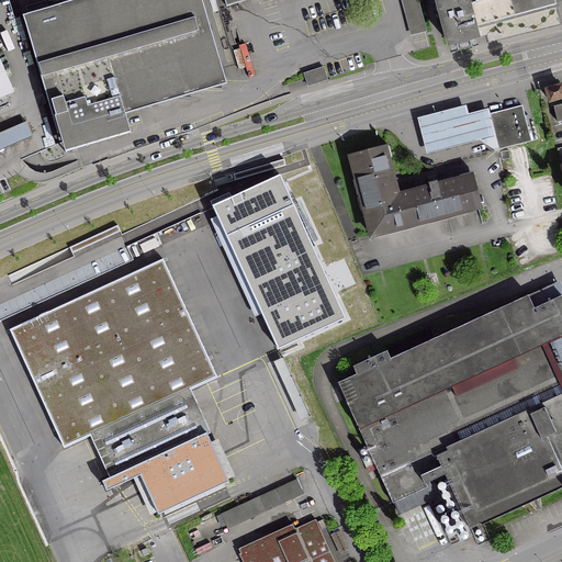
[(30,14),(23,17),(22,17),(47,102),(37,104),(42,117),(51,115),(56,135),(58,134),(64,153),(130,134),(124,115),(148,108),(150,108),(150,107),(180,98),(189,99),(190,96),(211,89),(221,89),(221,86),(226,85),(200,0),(77,0),(57,7),(41,12),(41,10),(43,9),(41,3),(32,6),(34,13),(31,14),(30,14)]
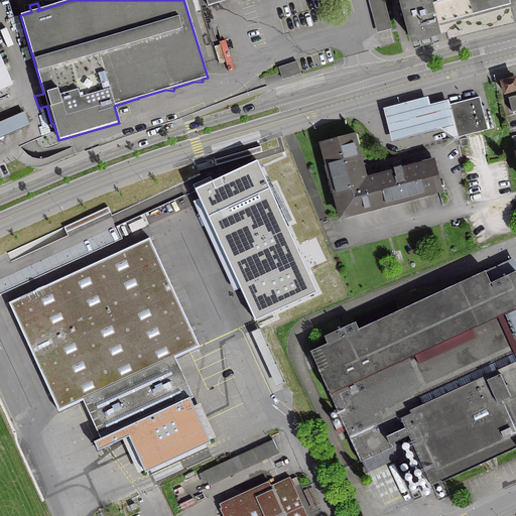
[(382,0),(369,0),(378,31),(390,28),(382,0)]
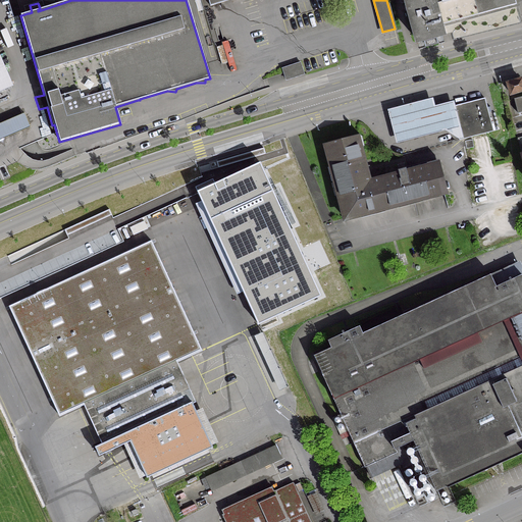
[(515,0),(403,0),(416,43),(447,34),(445,25),(517,6),(515,0)]
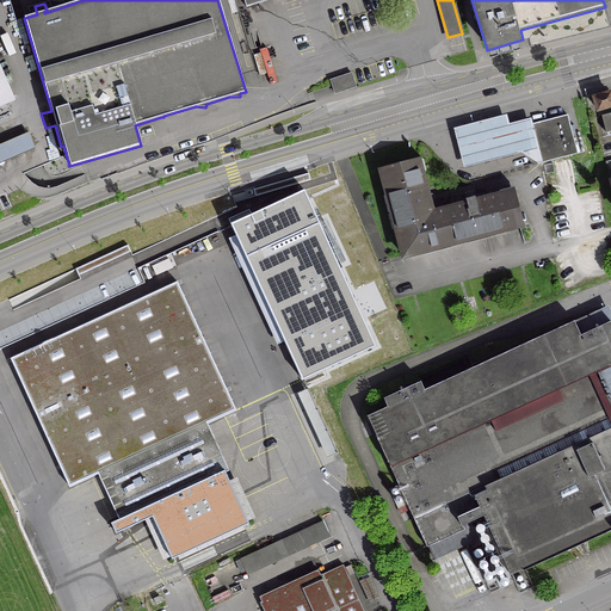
[(350,74),(327,81),(331,94),(355,87),(350,74)]
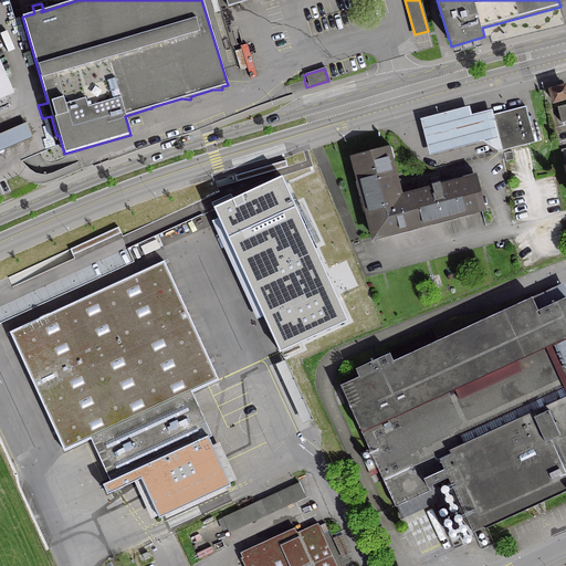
[(565,97),(565,92),(565,86),(549,91),(553,102),(565,97)]
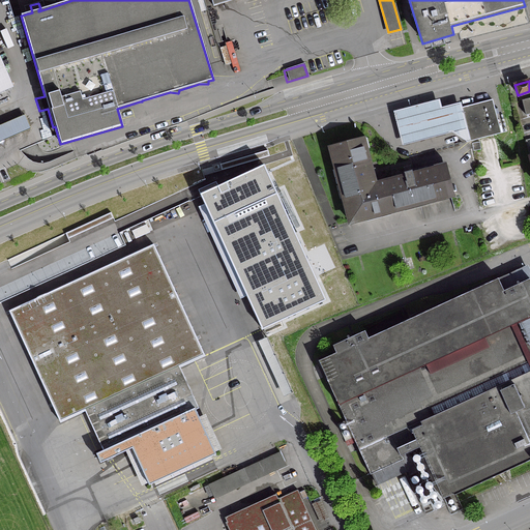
[(529,114),(529,98),(521,100),(525,116),(529,114)]
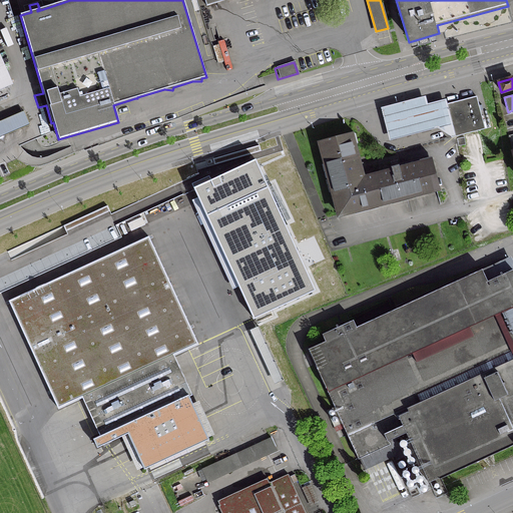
[(453,137),(444,105),(443,100),(425,104),(423,96),(380,107),(389,139),(438,127),(453,137)]
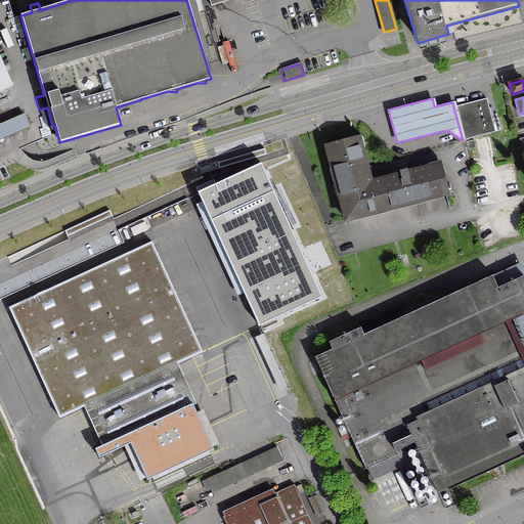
[(453,107),(463,140),(494,132),(486,99),(453,107)]
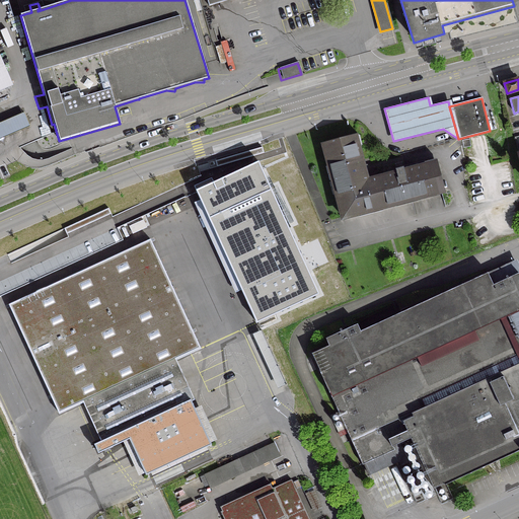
[(23,113),(0,122),(0,139),(29,127),(23,113)]
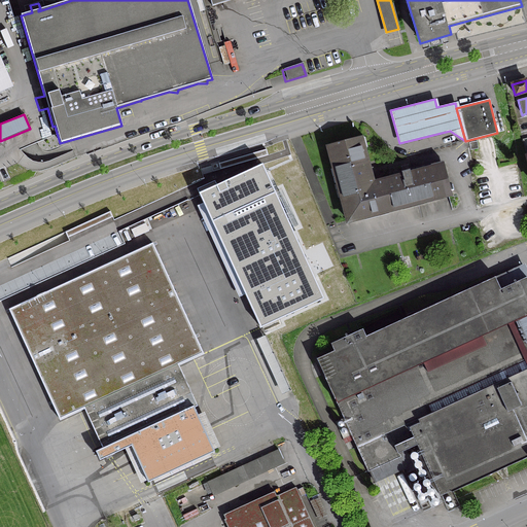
[(372,184),(359,138),(328,146),(348,220),(379,212),(372,184)]
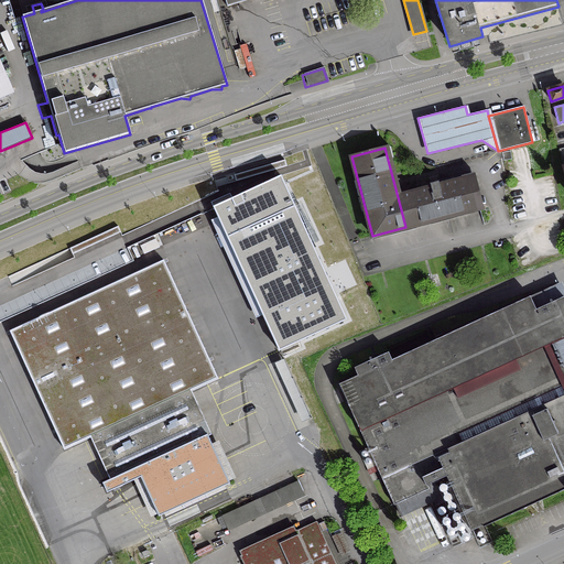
[(511,160),(510,151),(501,153),(502,161),(511,160)]
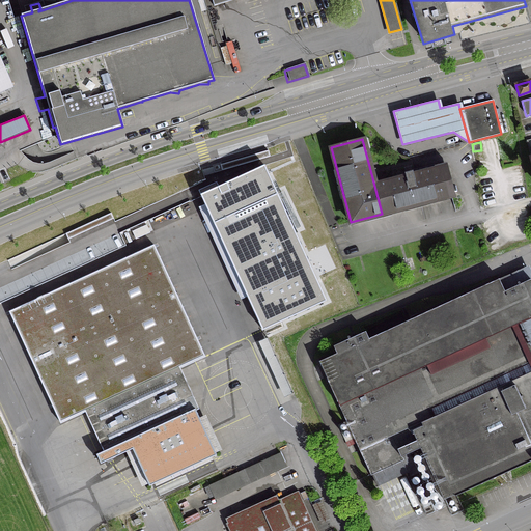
[(403,178),(374,186),(382,214),(451,196),(447,184),(450,183),(446,164),(412,172),(404,173),(404,176),(403,178)]
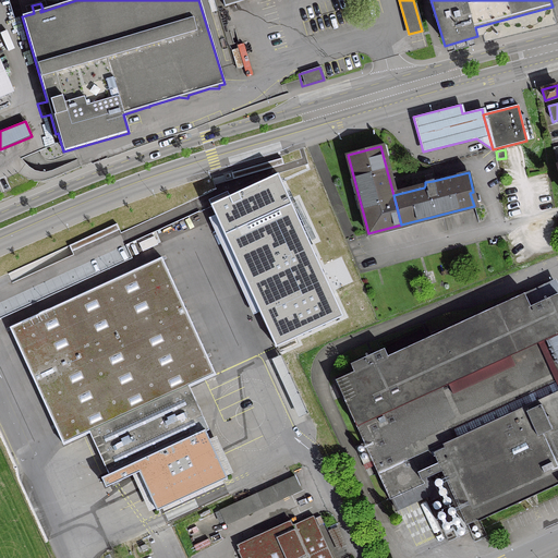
[(211,204),(225,234),(292,204),(278,173),(211,204)]
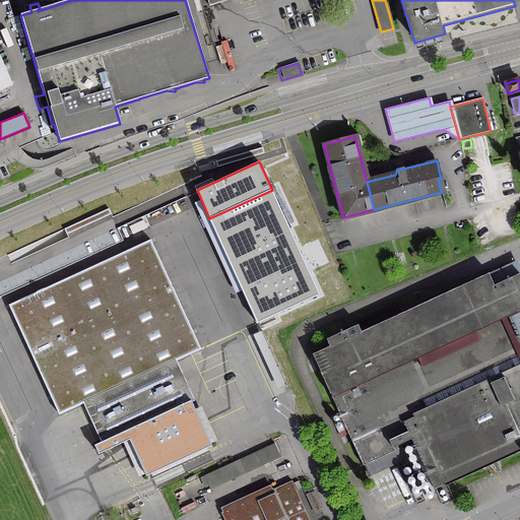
[(320,294),(272,190),(209,218),(257,323),(320,294)]
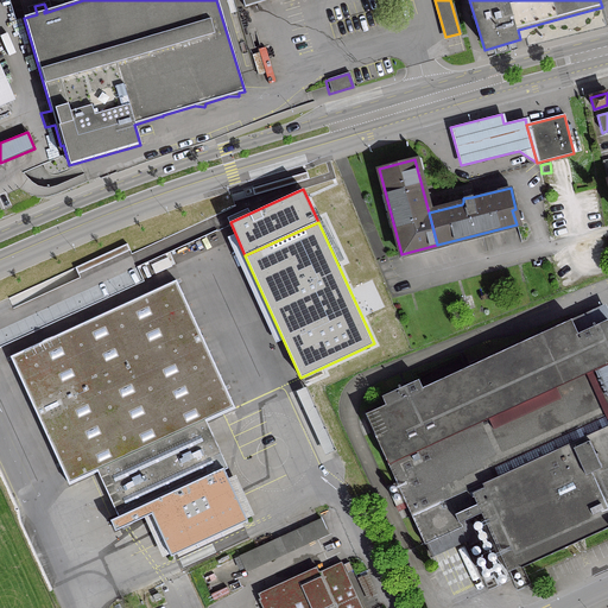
[(175,270),(4,349),(61,472),(241,388),(225,356),(217,361),(175,270)]
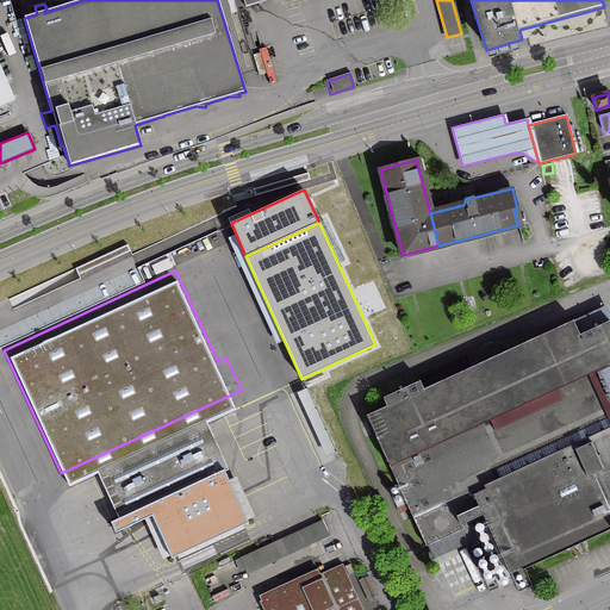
[(484,518),(508,571),(509,574),(521,568),(522,570),(609,528),(609,313),(599,319),(602,324),(579,335),(572,321),(423,388),(419,381),(383,398),(386,406),(365,416),(397,484),(387,489),(397,509),(406,504),(425,546),(464,529),(461,524),(481,515),(484,518)]
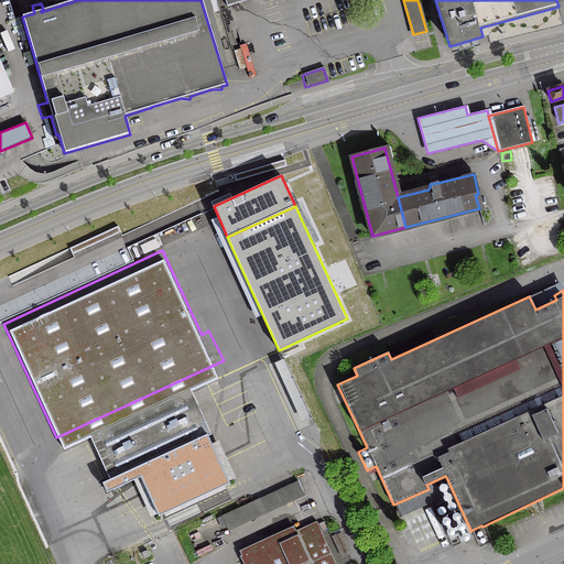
[(207,497),(206,494),(229,483),(207,436),(210,434),(191,391),(89,437),(109,480),(136,468),(158,516),(181,505),(182,509),(207,497)]
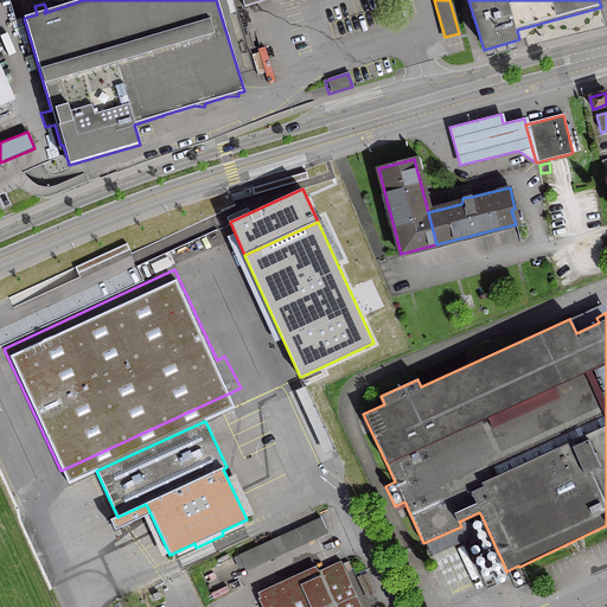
[(319,518),(238,555),(243,568),(325,530),(319,518)]
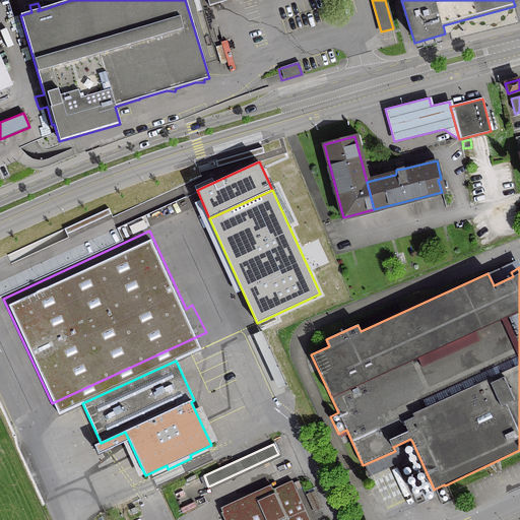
[(309,519),(291,480),(220,513),(223,519),(309,519)]
